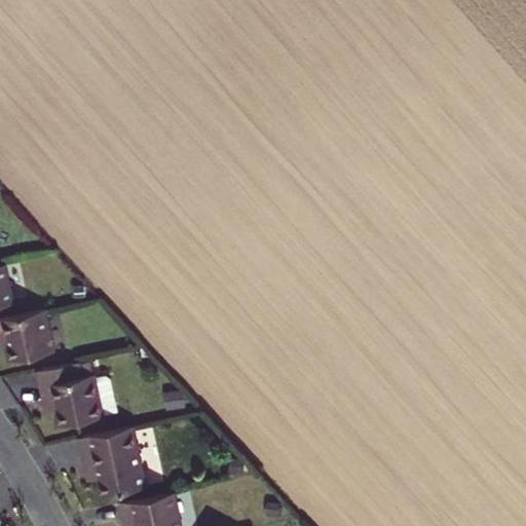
[(0,304),(13,302),(4,263),(0,263),(0,304)]
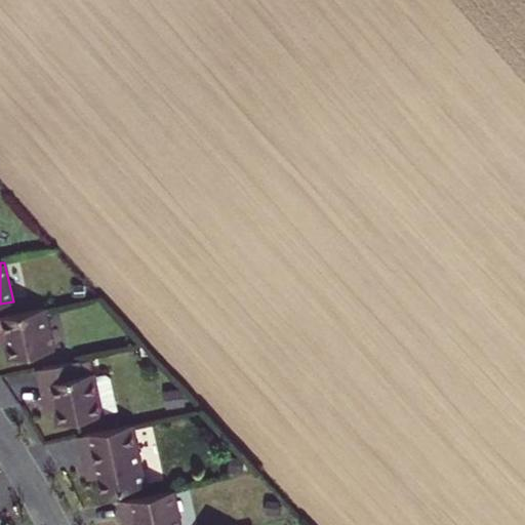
[(54,350),(45,308),(0,317),(0,334),(2,345),(7,344),(10,359),(54,350)]
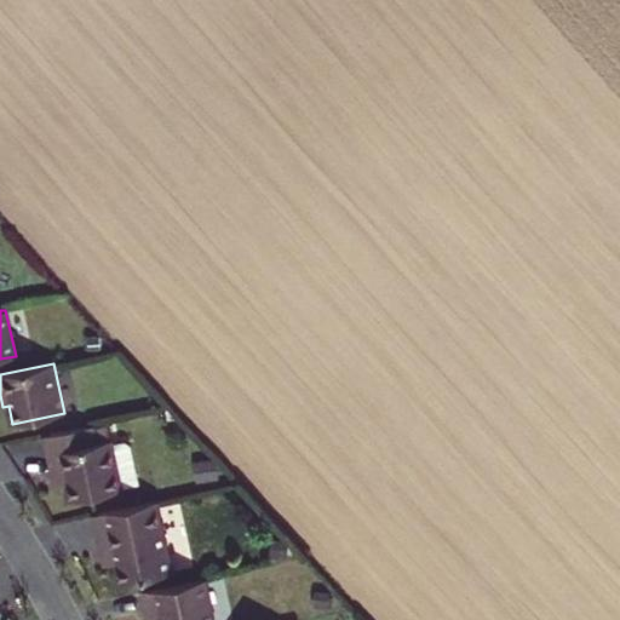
[(122,489),(110,440),(96,443),(93,429),(92,425),(45,436),(53,472),(58,471),(61,483),(67,482),(70,500),(122,489)]
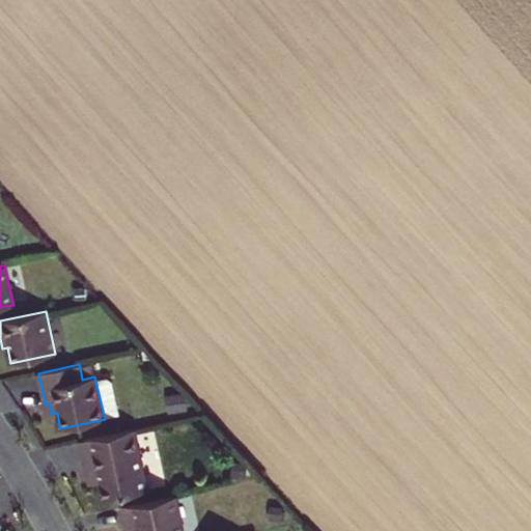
[(82,380),(94,376),(92,364),(80,367),(82,380)]
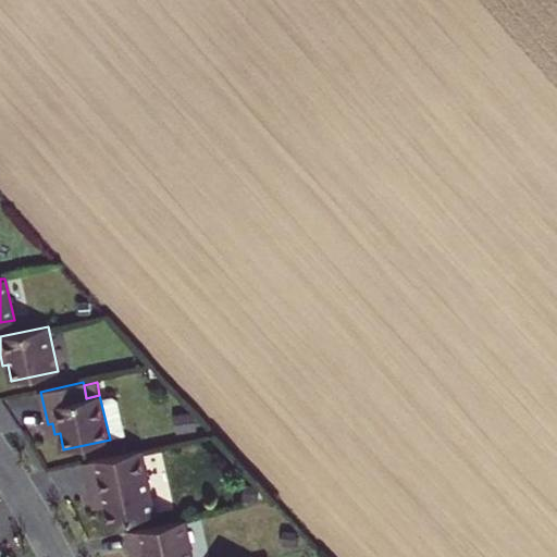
[(91,496),(101,493),(104,507),(108,524),(155,514),(140,449),(85,462),(91,496)]
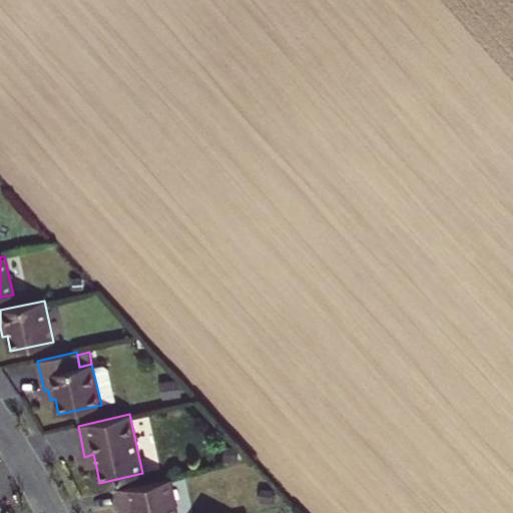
[(223,461),(238,462),(239,448),(225,447),(223,461)]
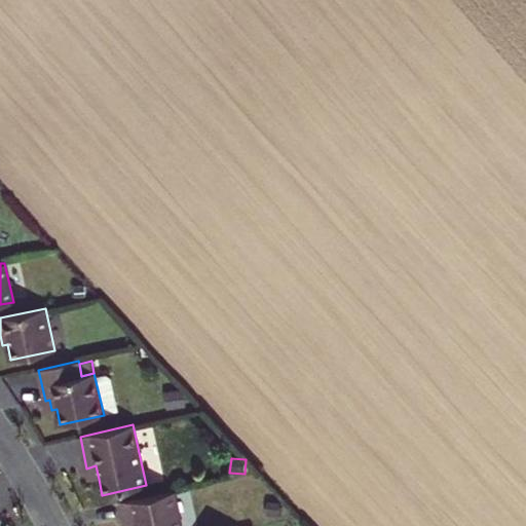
[(96,465),(86,468),(88,475),(89,480),(99,479),(96,465)]
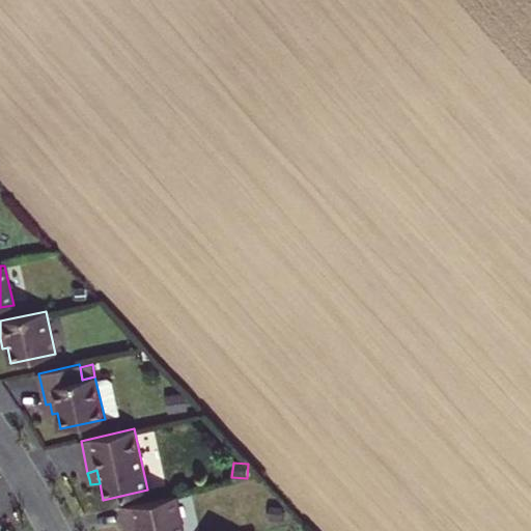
[(136,530),(183,530),(175,496),(122,507),(126,524),(130,523),(132,529),(136,528),(136,530)]
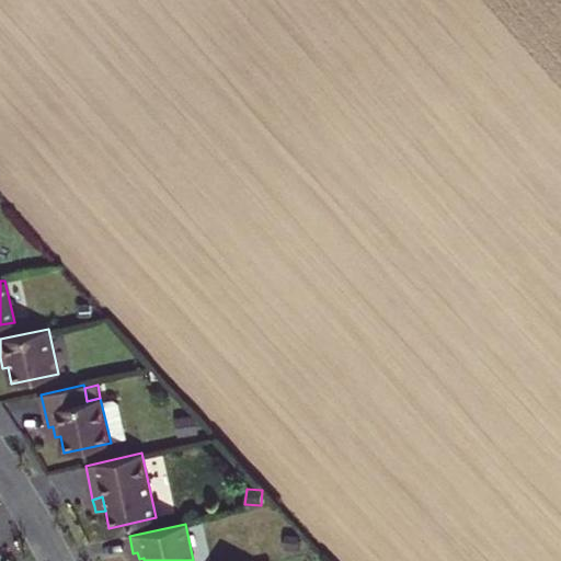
[(284,550),(297,551),(299,536),(285,535),(284,550)]
